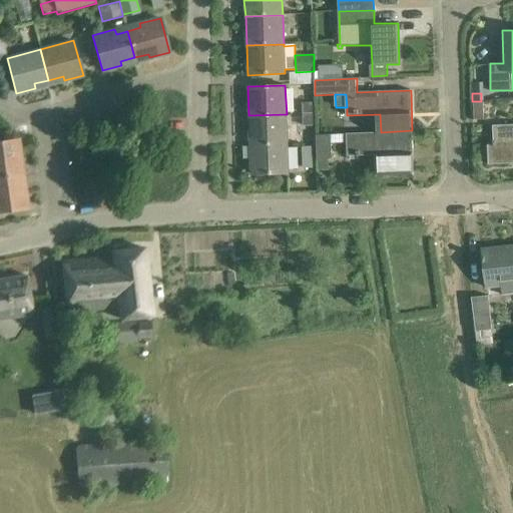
[(313,114),(313,103),(302,103),(303,114),(313,114)]
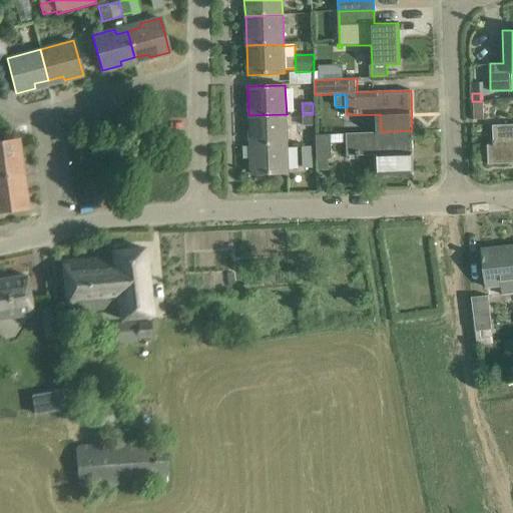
[(474,103),(475,119),(484,119),(484,103),(474,103)]
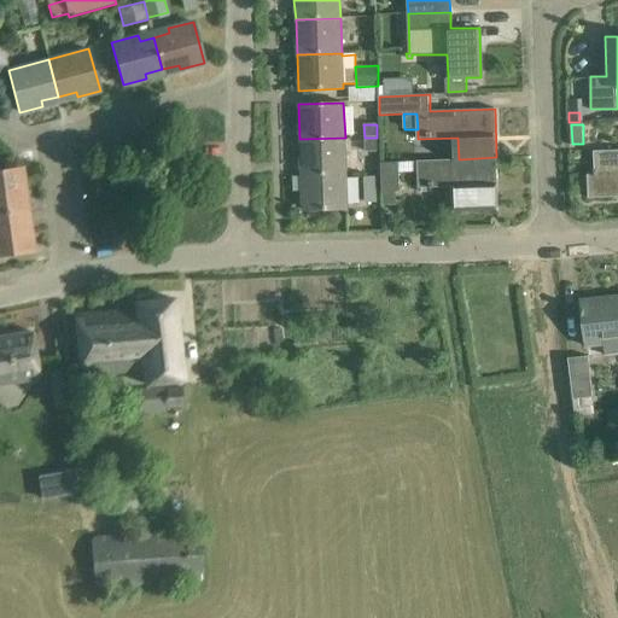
[(299,139),(301,175),(347,173),(345,138),(299,139)]
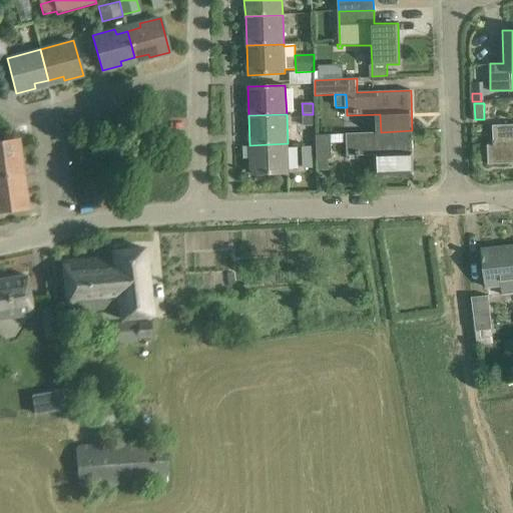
[(303,126),(313,126),(313,115),(303,116),(303,126)]
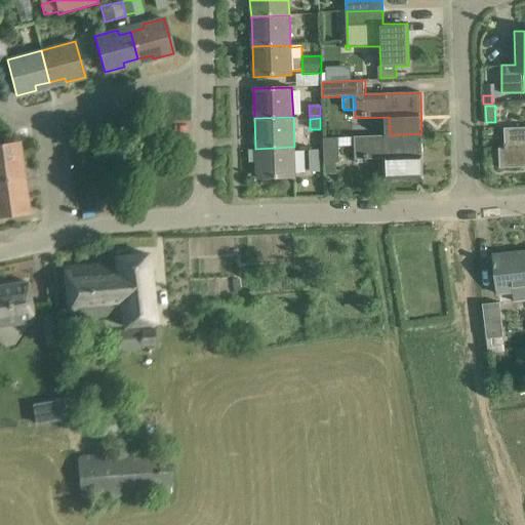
[(524,126),(503,128),(507,167),(524,165),(524,126)]
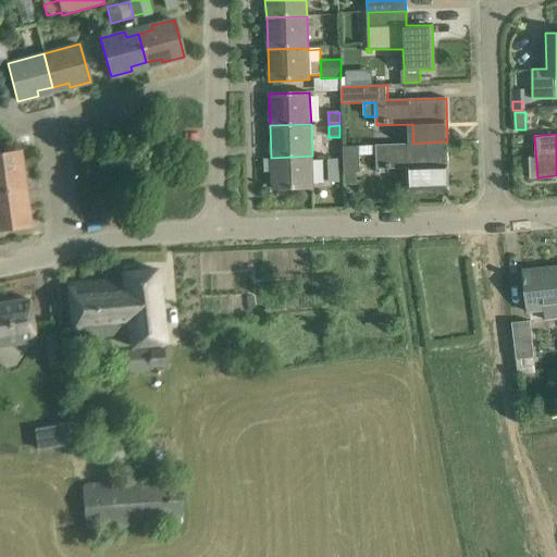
[(408,189),(409,193),(449,190),(447,141),(413,144),(376,146),(378,170),(415,169),(415,188),(408,189)]
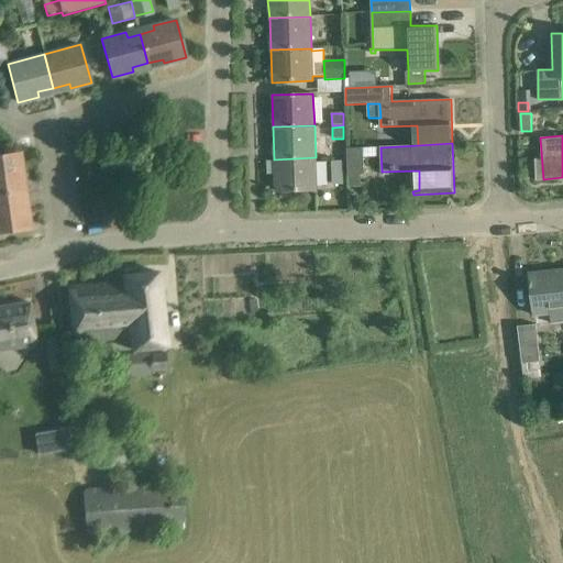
[(348,175),(364,174),(363,148),(346,148),(348,175)]
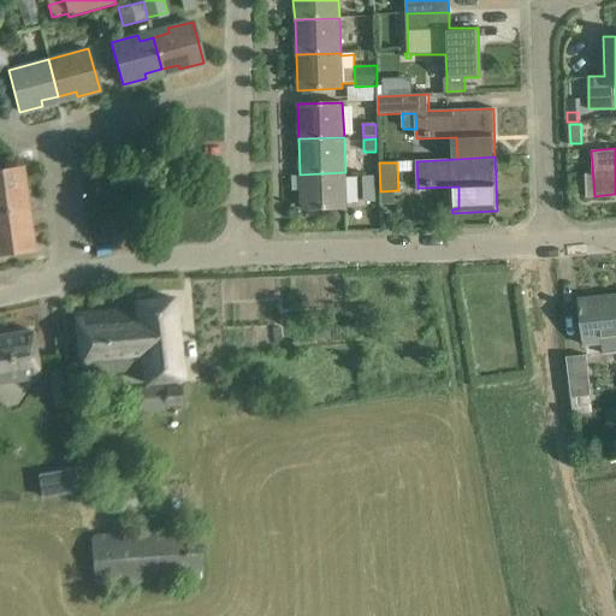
[(0,213),(22,211),(19,193),(24,191),(22,167),(0,170),(0,213)]
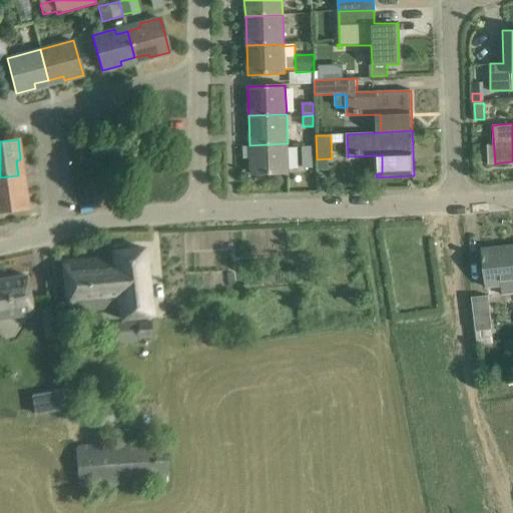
[(249,145),(250,174),(289,172),(288,143),(249,145)]
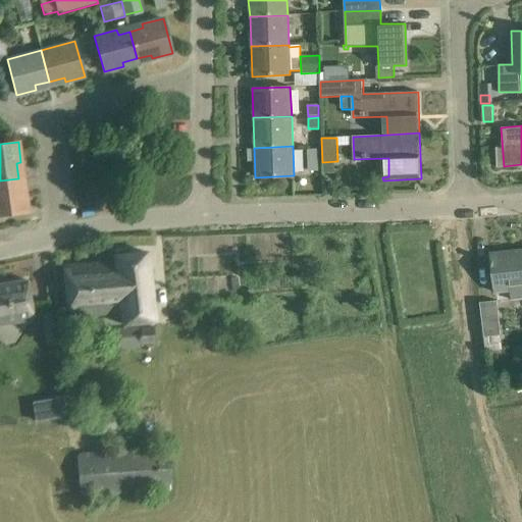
[(0,216),(28,213),(25,192),(20,193),(18,178),(0,180),(0,216)]
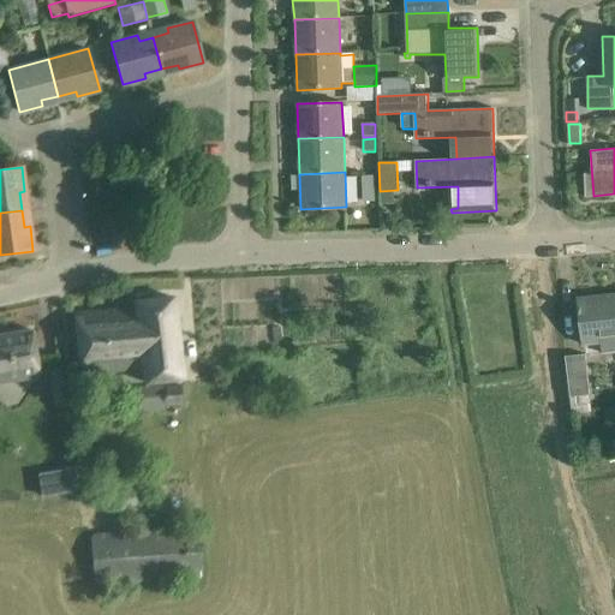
[(614,348),(614,298),(598,300),(598,297),(579,299),(584,352),(614,348)]
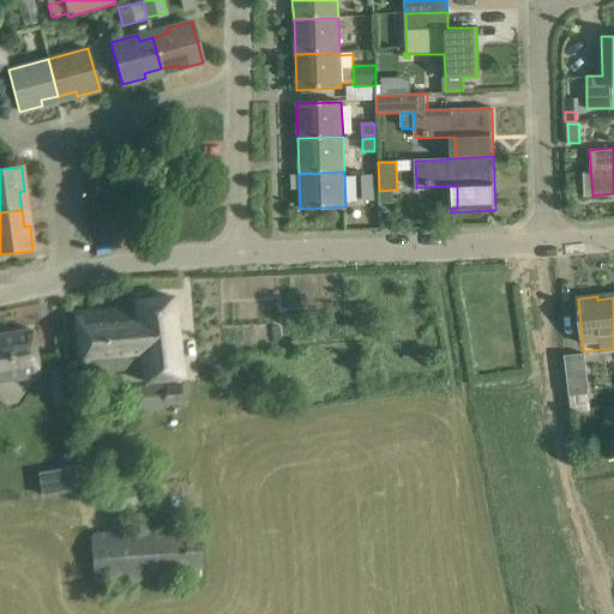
[(144,383),(181,379),(174,298),(137,302),(137,307),(76,313),(82,374),(143,368),(144,383)]
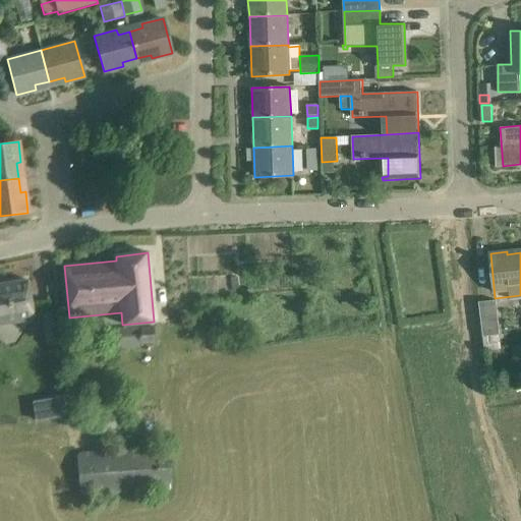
[(0,326),(34,321),(26,280),(0,284),(0,326)]
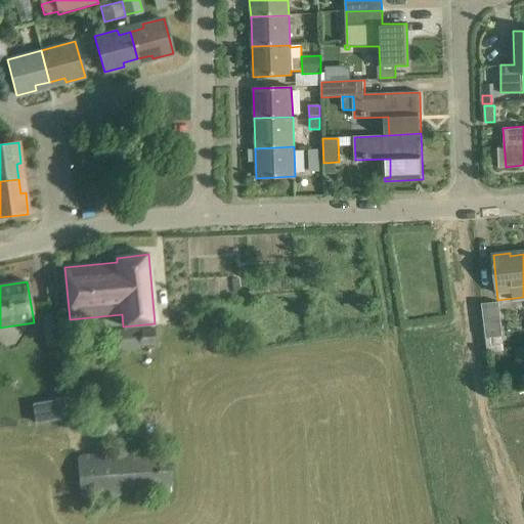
[(485,339),(503,337),(498,302),(481,304),(485,339)]
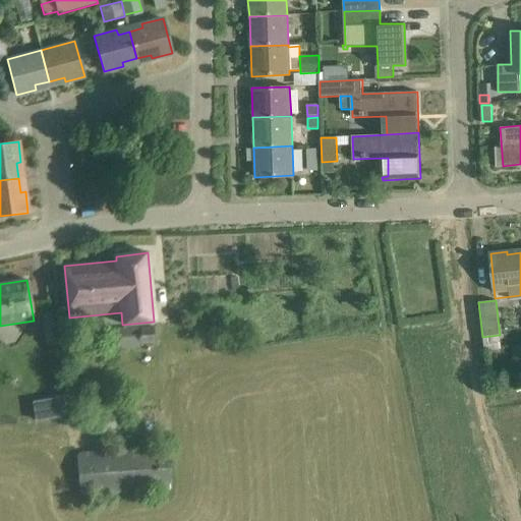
[(154,327),(137,328),(119,329),(120,350),(139,348),(139,344),(155,343),(154,327)]
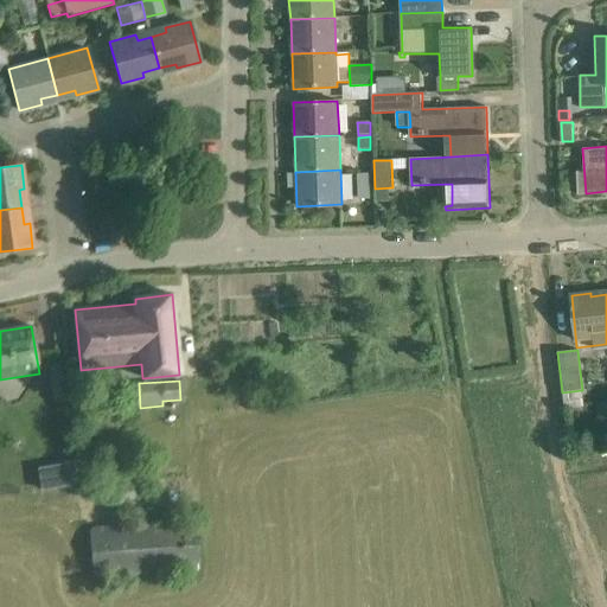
[(45,466),(48,490),(77,487),(75,462),(45,466)]
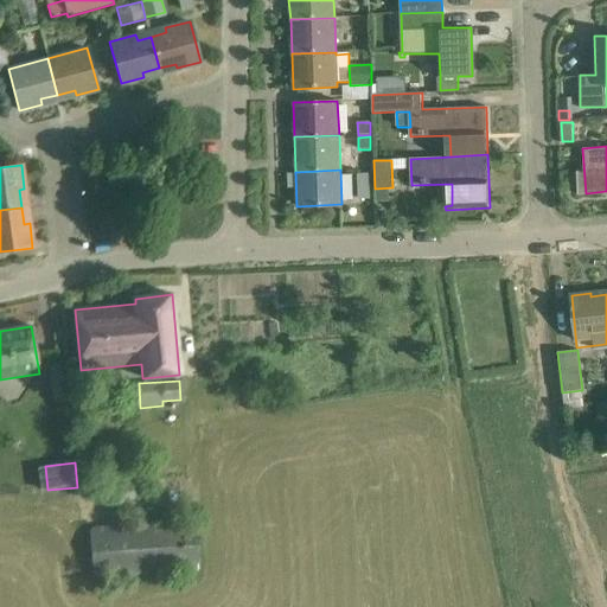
[(90,528),(94,579),(200,572),(196,521),(90,528)]
